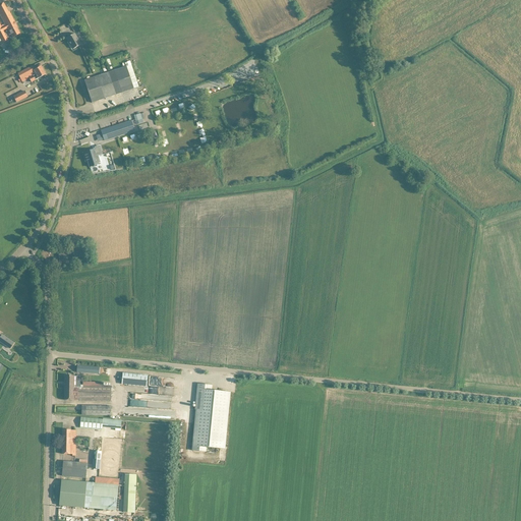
[(17,27),(13,20),(9,12),(8,12),(4,3),(0,4),(0,14),(5,24),(4,25),(5,26),(1,27),(0,24),(0,36),(3,43),(8,40),(3,31),(7,29),(9,32),(8,32),(9,35),(11,34),(13,38),(20,34),(16,27),(17,27)]
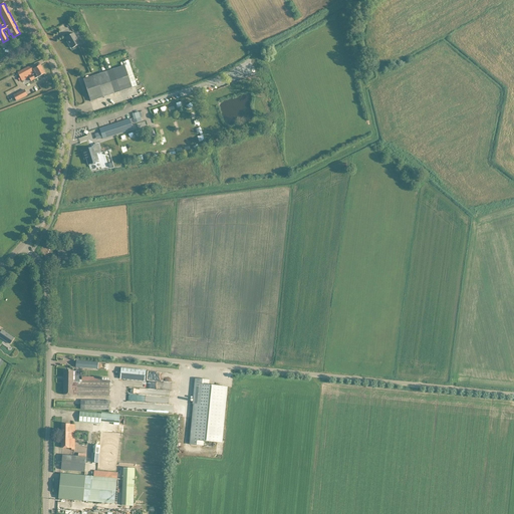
[(74,33),(70,35),(66,37),(72,48),(80,44),(74,33)]
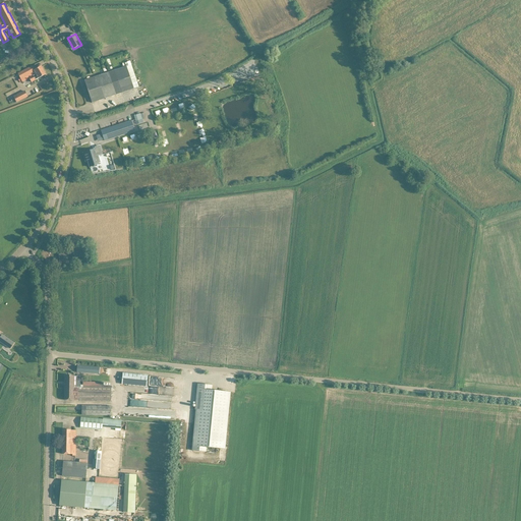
[(131,65),(90,79),(84,80),(92,103),(139,87),(131,65)]
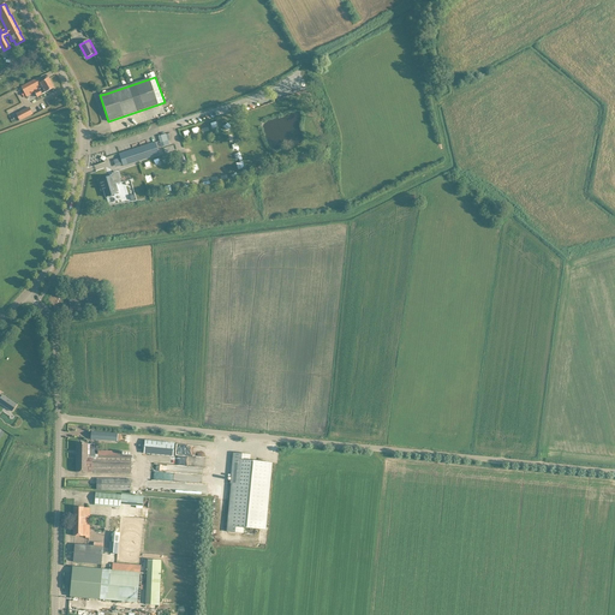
[(37,78),(22,88),(27,96),(35,93),(37,97),(54,88),(49,78),(42,82),(40,83),(37,78)]
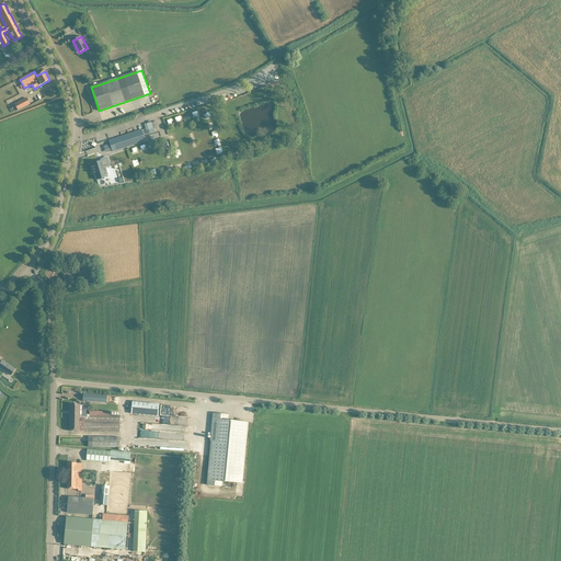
[(30,104),(27,98),(19,102),(22,109),(30,104)]
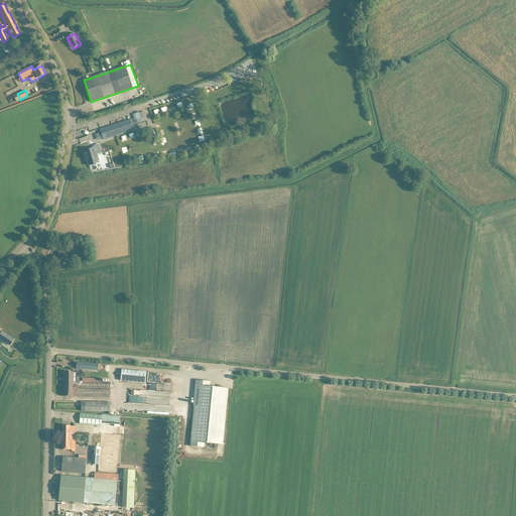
[(100,129),(102,134),(103,139),(134,129),(130,120),(100,129)]
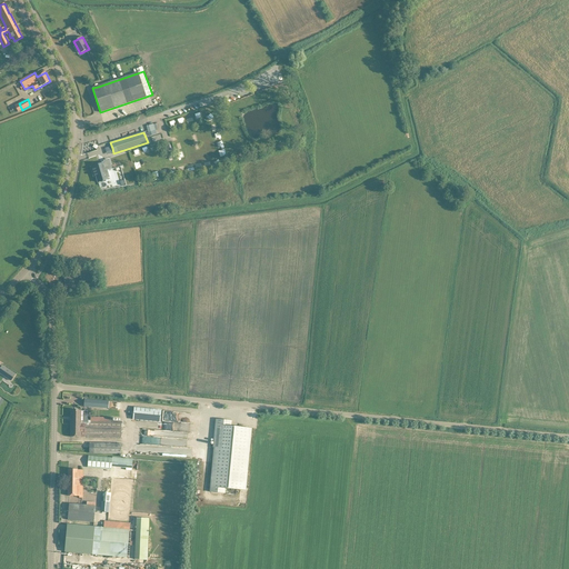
[(108,178),(109,178),(107,169),(106,162),(91,167),(93,167),(98,182),(108,180),(108,178)]
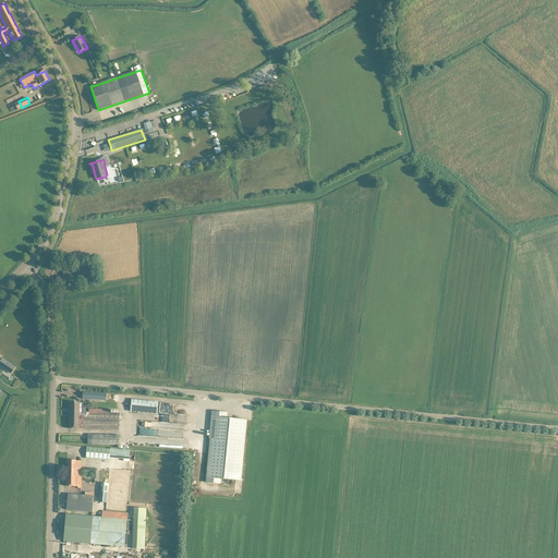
[(87,269),(76,270),(77,279),(88,278),(87,269)]
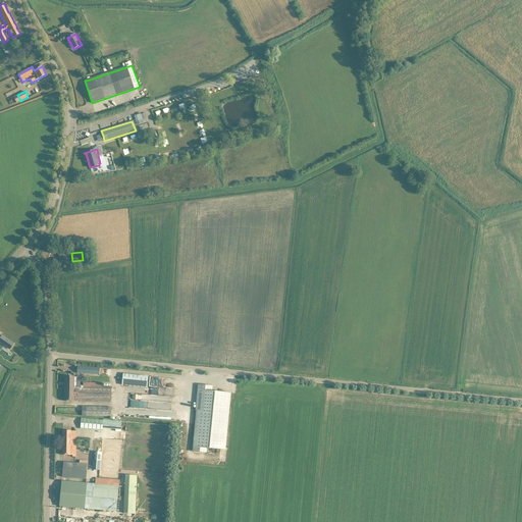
[(14,344),(2,335),(0,337),(0,342),(10,349),(14,344)]
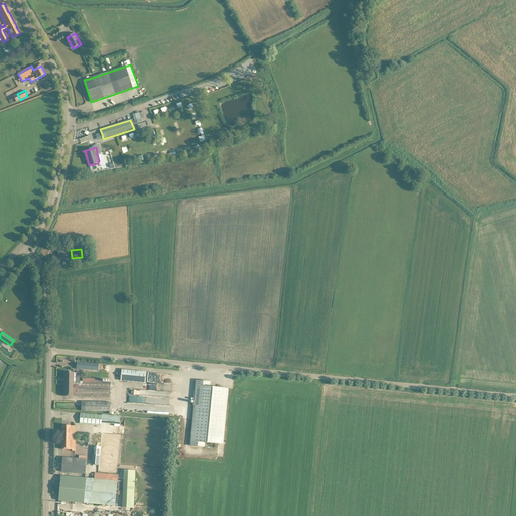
[(77,362),(76,369),(98,370),(99,364),(77,362)]
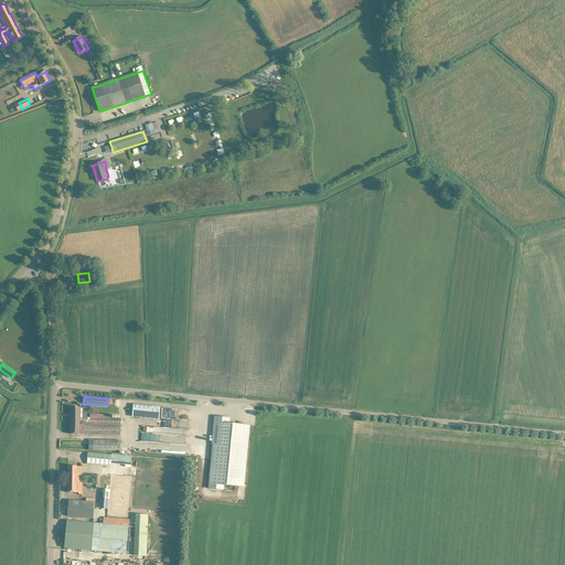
[(132,404),(131,416),(159,419),(160,407),(132,404)]
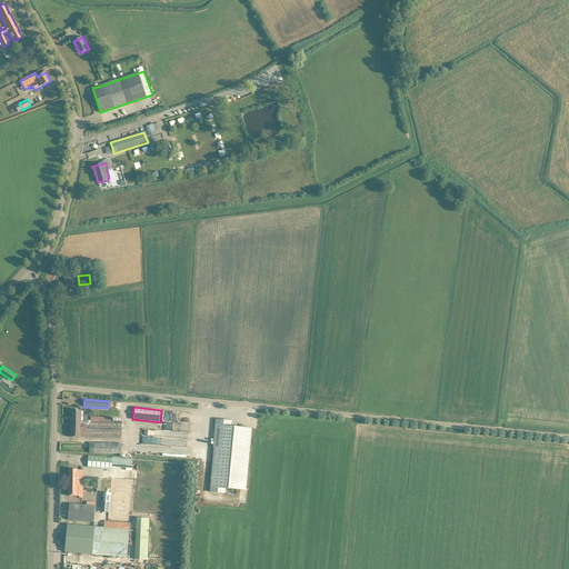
[(71,410),(70,437),(88,437),(121,438),(121,421),(110,421),(110,417),(90,417),(90,420),(81,420),(81,410),(71,410)]
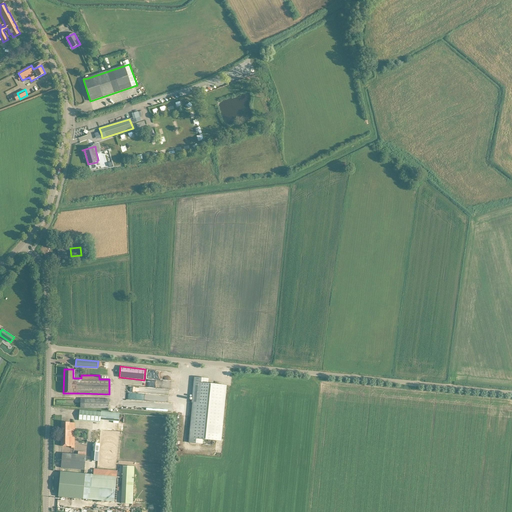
[(145,387),(171,389),(172,381),(162,380),(162,371),(147,370),(145,387)]
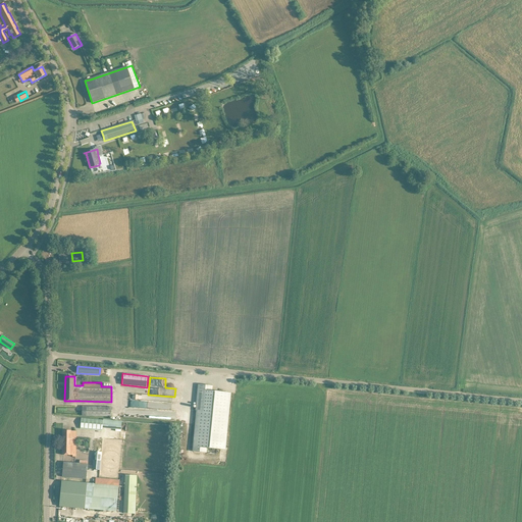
[(196,411),(192,452),(207,453),(207,448),(225,450),(231,393),(212,390),(213,385),(198,384),(196,411)]
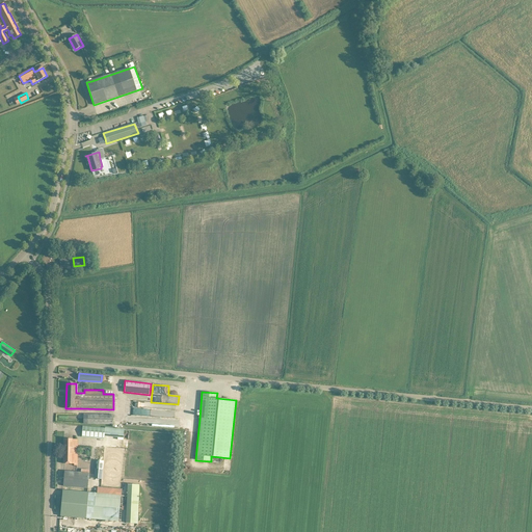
[(183,410),(148,408),(148,401),(133,401),(132,407),(131,406),(130,416),(182,419),(183,410)]
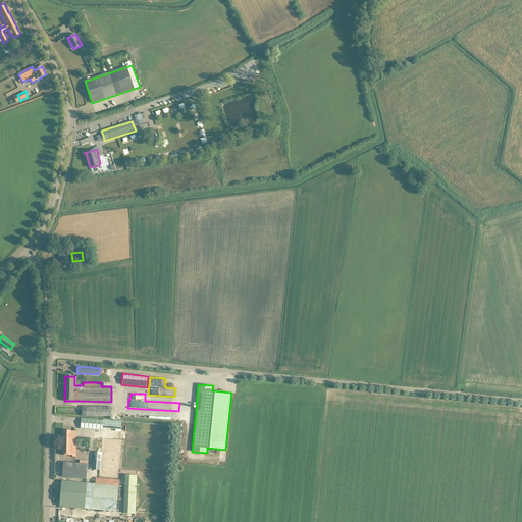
[(83,407),(82,416),(111,416),(111,407),(83,407)]
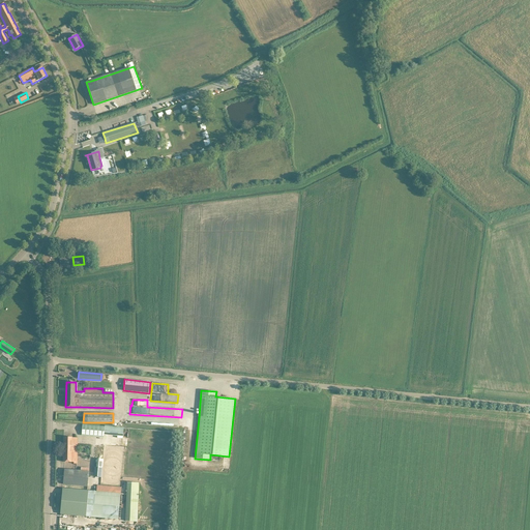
[(83,424),(82,436),(104,437),(105,427),(83,424)]
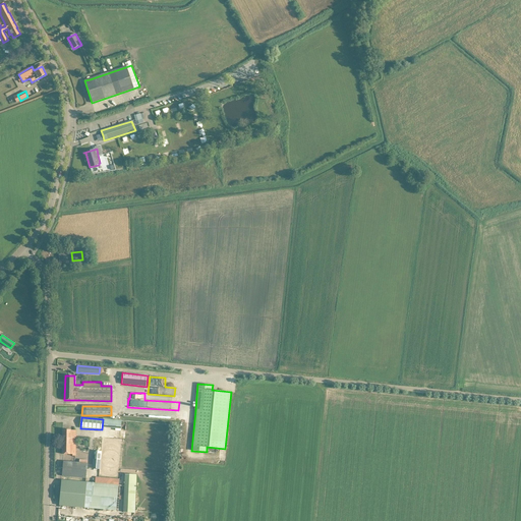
[(75,438),(76,430),(71,430),(71,429),(63,429),(62,438),(72,438),(75,438)]
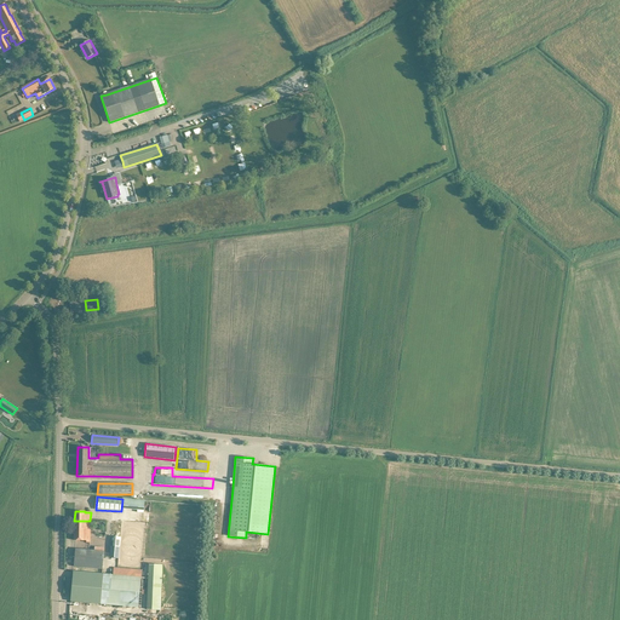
[(90,543),(90,521),(86,521),(74,521),(74,540),(86,540),(86,543),(90,543)]
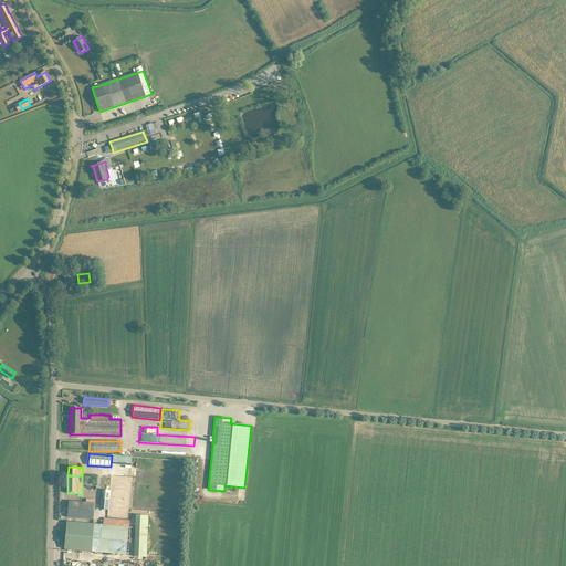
[(67,517),(93,520),(95,500),(86,499),(86,503),(69,501),(67,517)]
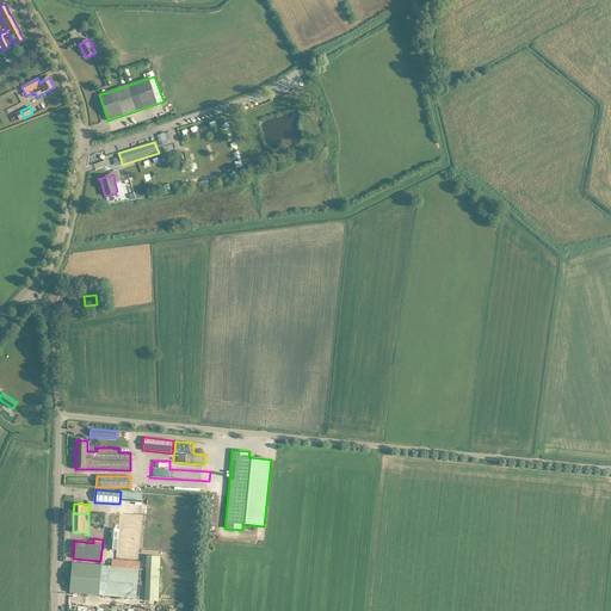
[(117,550),(117,539),(110,538),(109,538),(107,549),(117,550)]
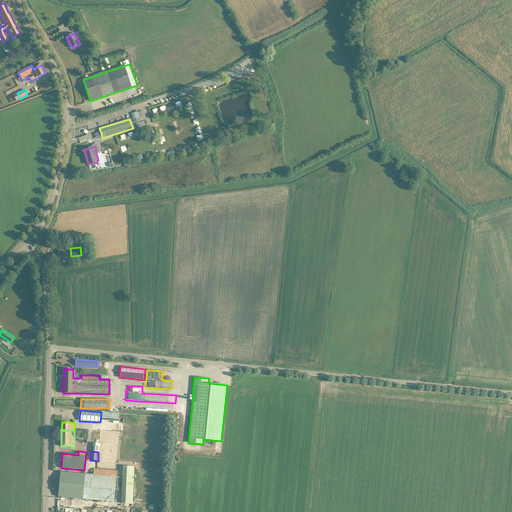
[(121,503),(132,504),(134,467),(122,466),(121,503)]
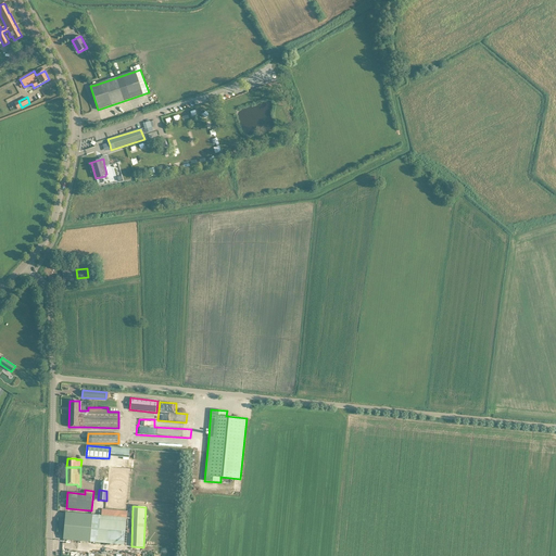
[(88,522),(89,515),(64,513),(63,532),(74,533),(75,532),(79,532),(79,526),(83,526),(83,522),(88,522)]
